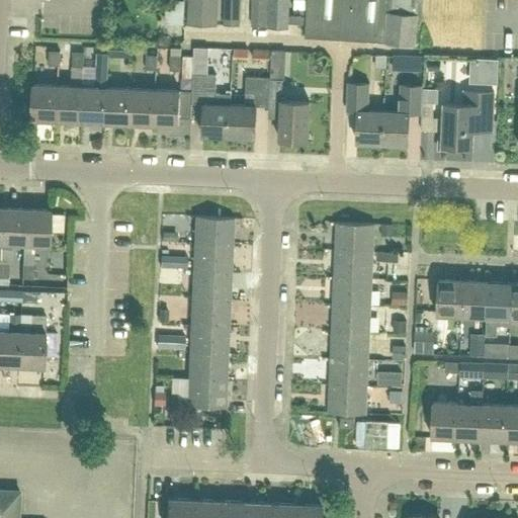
[(186,19),(185,0),(168,0),(170,19),(186,19)]
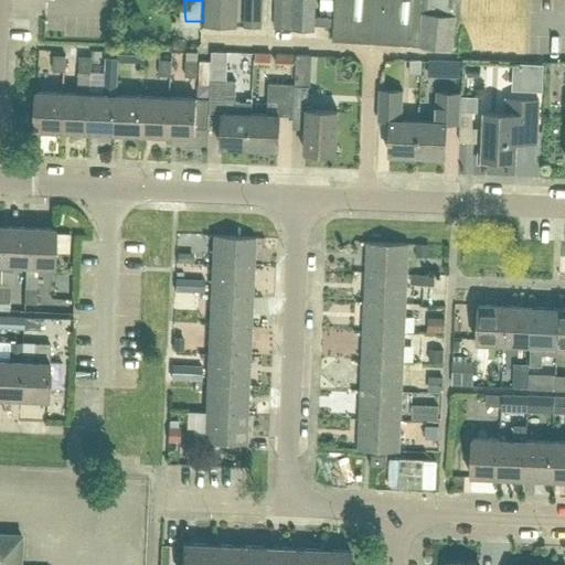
[(205,0),(205,27),(236,28),(236,0),(205,0)]
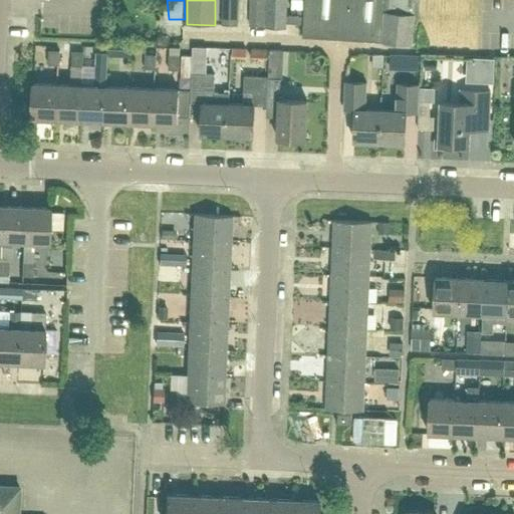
[(223,0),(223,25),(237,26),(238,0),(223,0)]
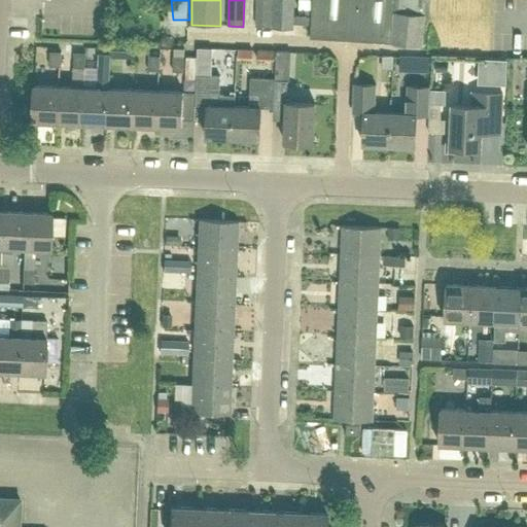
[(256,0),(256,27),(271,28),(271,0),(256,0)]
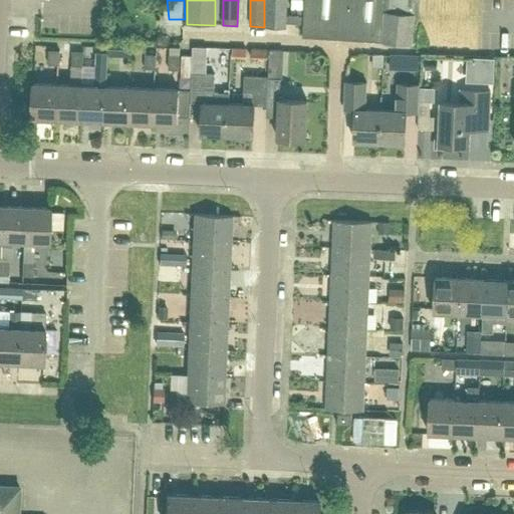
[(266,0),(266,27),(286,27),(286,0),(266,0)]
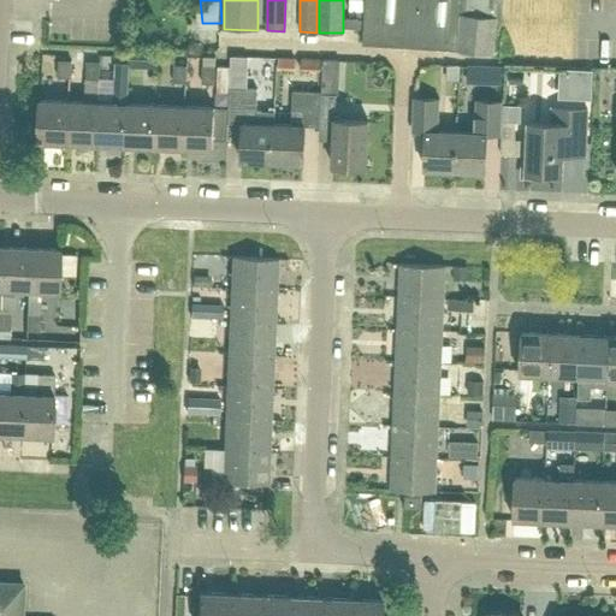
[(365,0),(362,43),(457,47),(493,53),(497,18),(497,17),(461,15),(462,0),(365,0)]
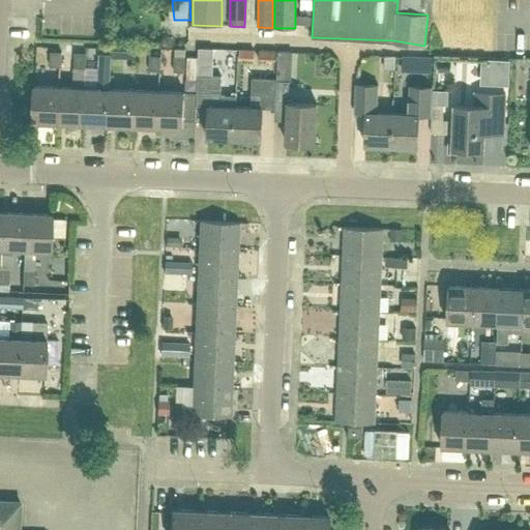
[(428,15),(428,16),(432,16),(432,0),(398,0),(396,12),(428,15)]
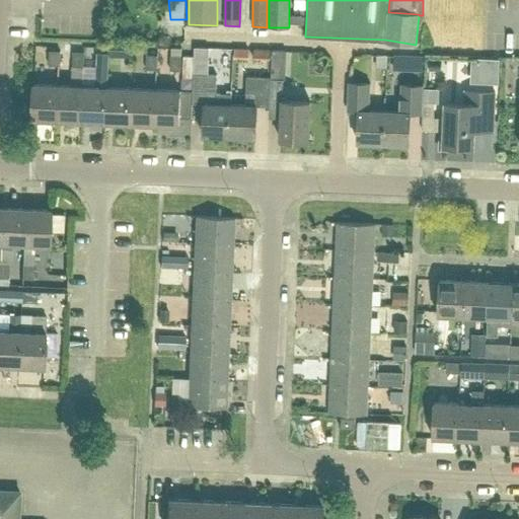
[(72,85),(58,85),(57,121),(81,122),(84,65),(85,45),(65,44),(65,51),(73,52),(72,85)]
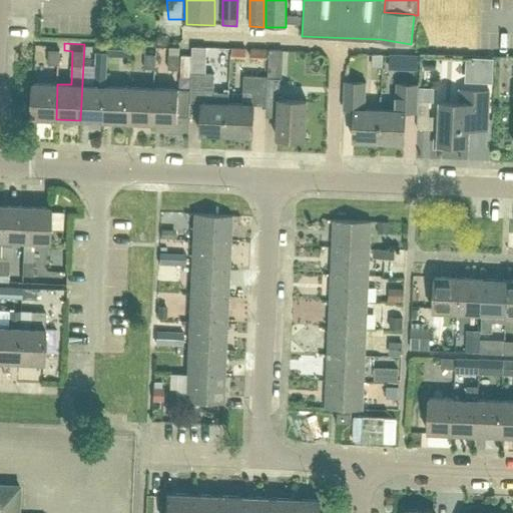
[(231,55),(244,56),(245,47),(232,46),(231,55)]
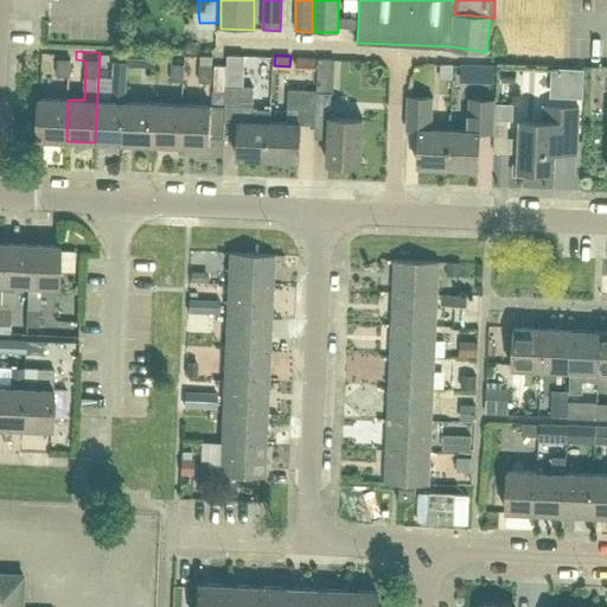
[(58,57),(57,75),(69,76),(70,58),(58,57)]
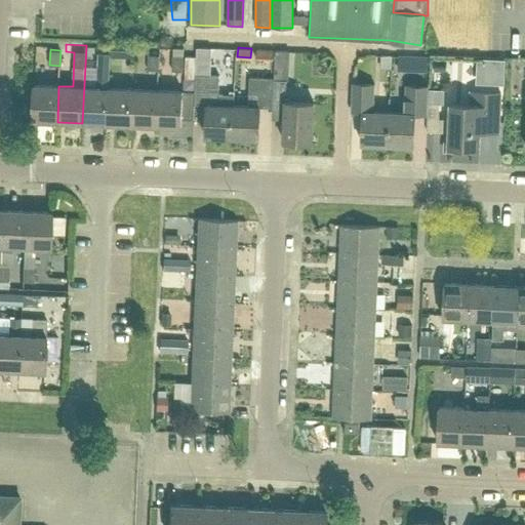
[(256,59),(273,61),(274,50),(256,50),(256,59)]
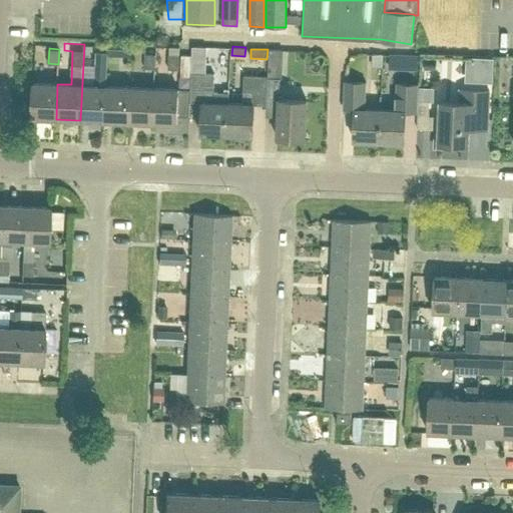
[(83,64),(80,120),(104,121),(106,86),(107,52),(96,51),(95,64),(83,64)]
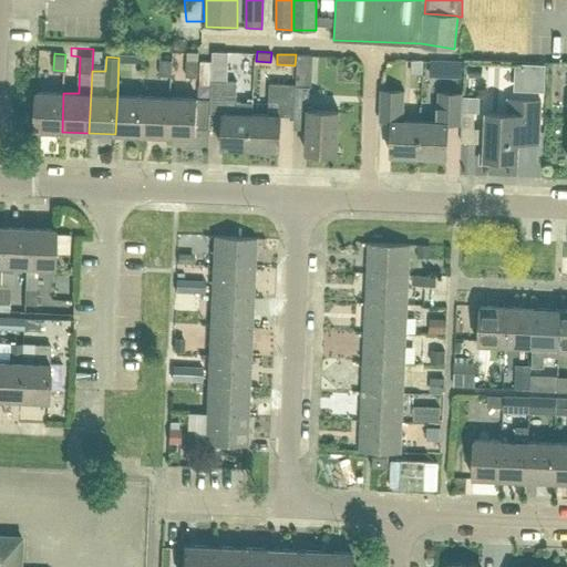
[(172,59),(161,59),(160,74),(172,74),(172,59)]
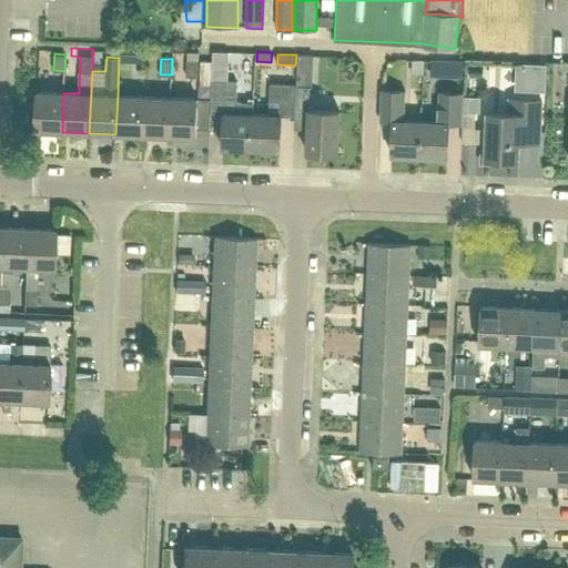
[(198,75),(199,60),(188,60),(186,75),(198,75)]
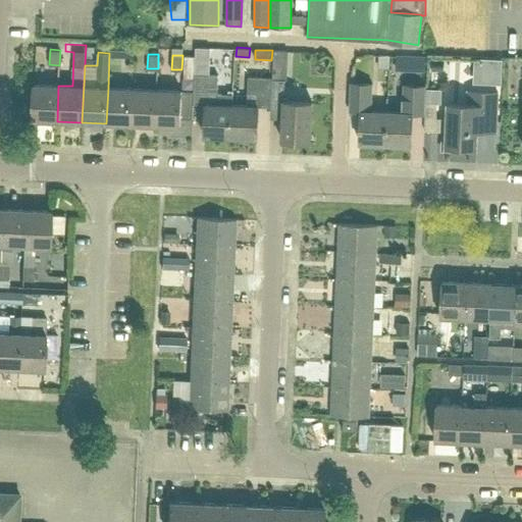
[(184,55),(184,72),(195,73),(195,56),(184,55)]
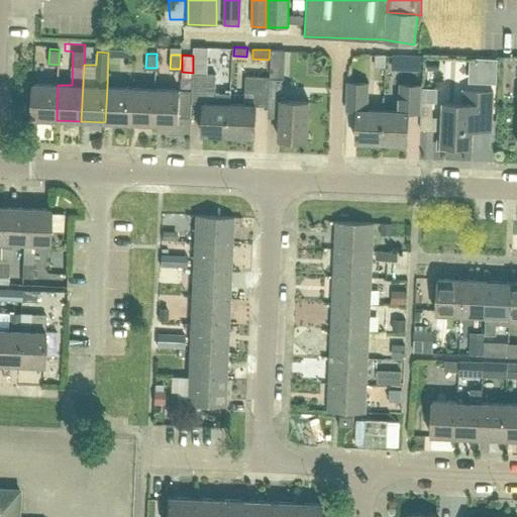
[(281,100),(282,84),(282,78),(281,78),(281,70),(270,70),(268,111),(280,112),(279,138),(307,139),(309,101),(281,100)]
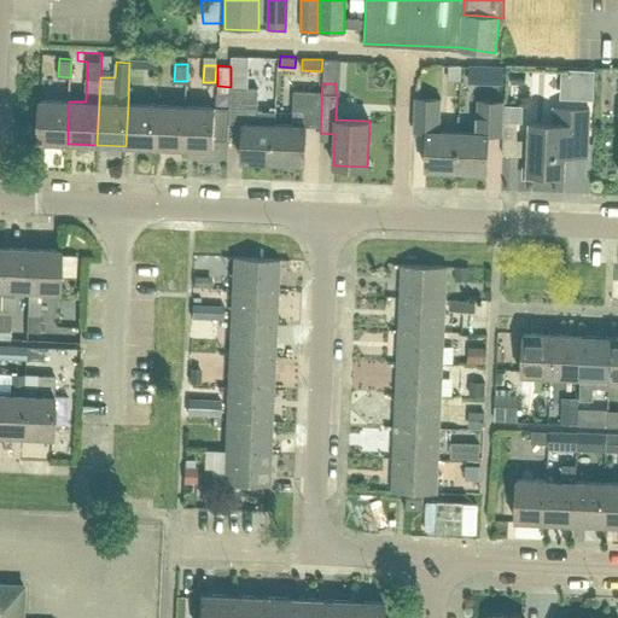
[(229,109),(229,117),(244,117),(244,122),(243,122),(242,161),(273,162),(274,123),(256,123),(258,89),(231,88),(229,109)]
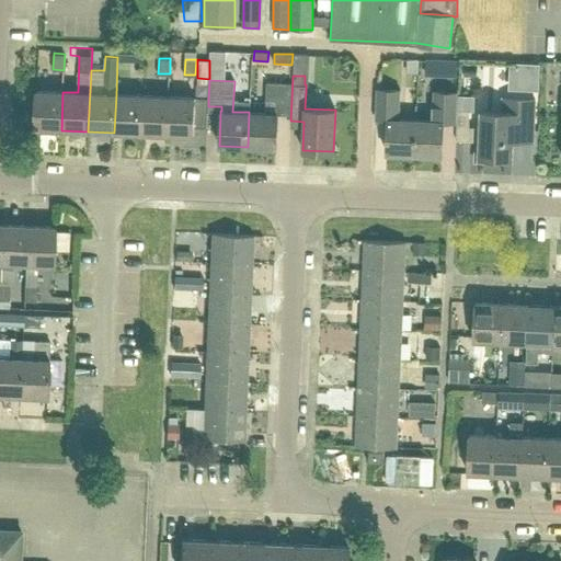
[(265,113),(249,112),(248,147),(276,148),(277,114),(276,114),(277,109),(290,110),(292,84),(267,83),(265,113)]
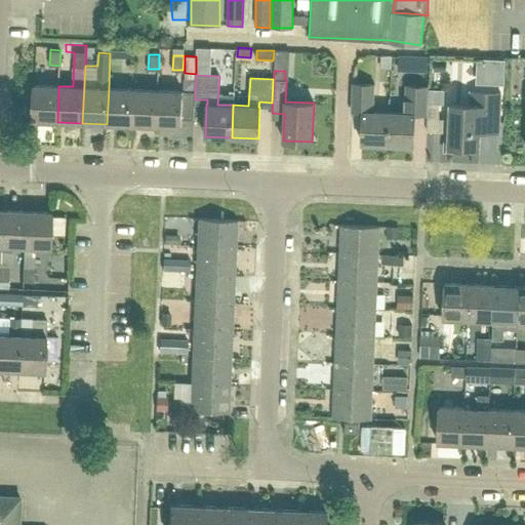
[(388,145),(389,112),(373,111),(374,84),(353,83),(352,106),(364,107),(362,144),(388,145)]
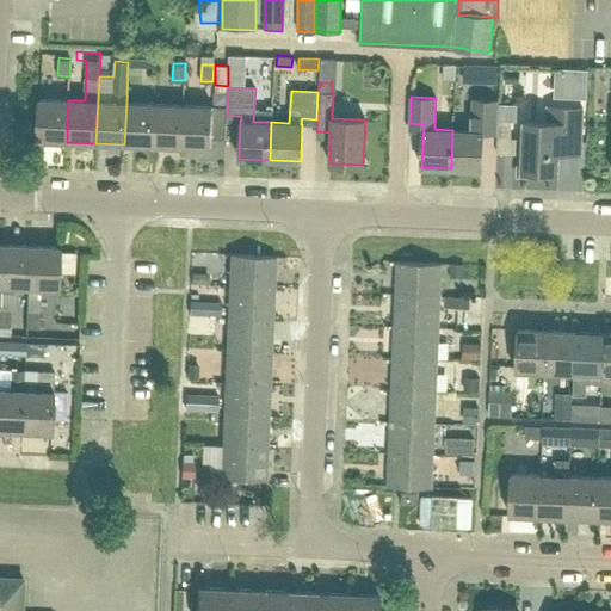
[(68,100),(39,98),(37,140),(67,142),(68,100)]
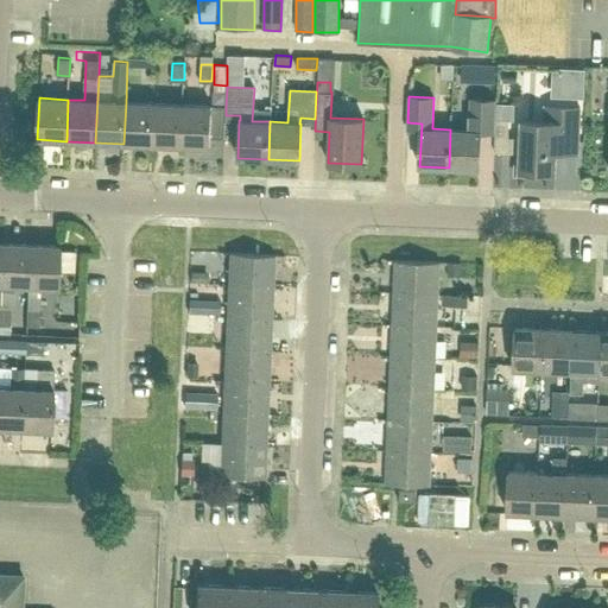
[(469,130),(450,130),(449,168),(479,169),(481,126),(494,126),(495,100),(470,100),(469,130)]
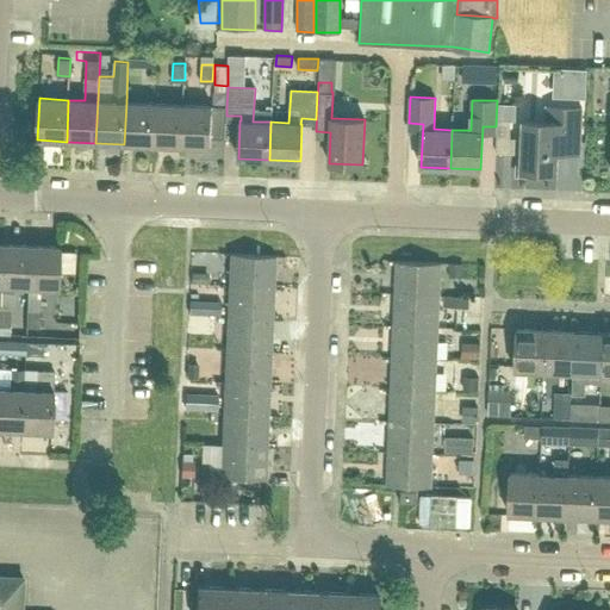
[(155,104),(126,103),(124,144),(153,145),(155,104)]
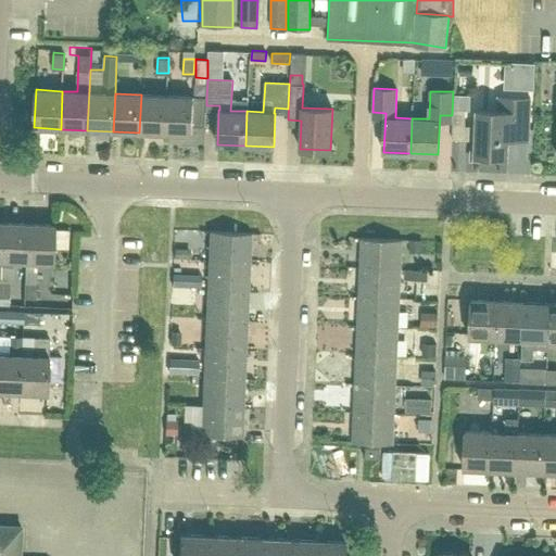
[(141,95),(139,133),(165,134),(167,96),(141,95)]
